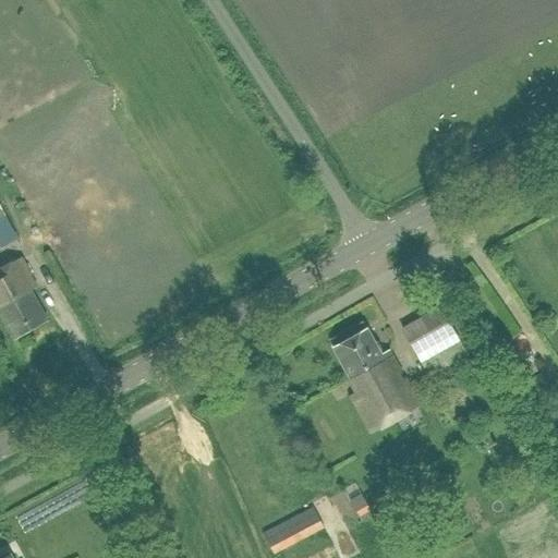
[(0,251),(10,246),(0,229),(0,251)]
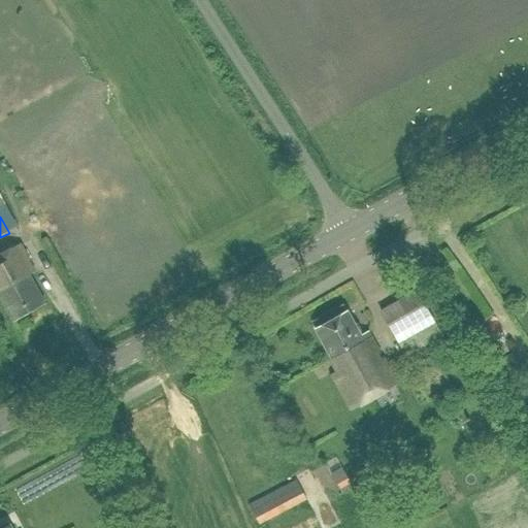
[(30,274),(34,272),(21,246),(0,258),(0,298),(12,321),(45,303),(30,274)]
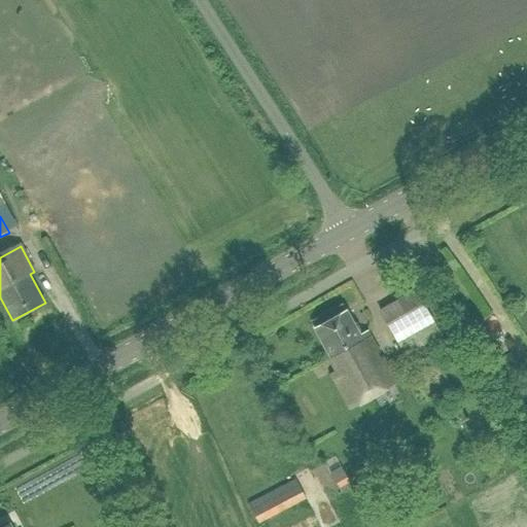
[(442,336),(417,289),(379,311),(403,356),(442,336)]
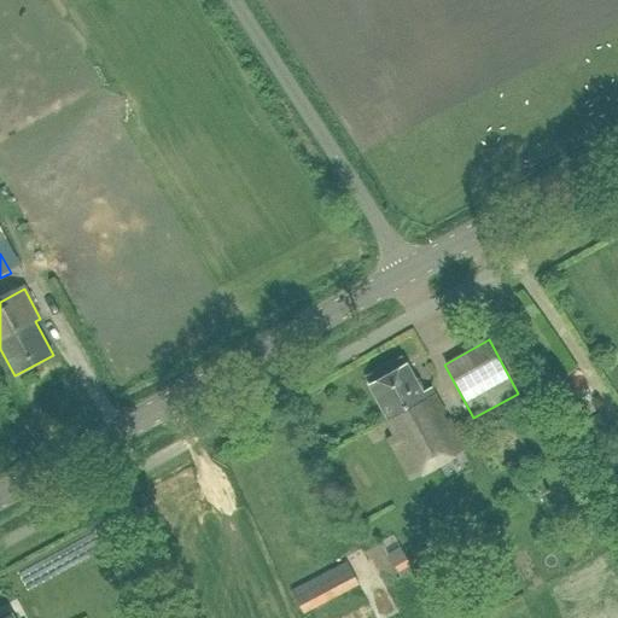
[(409,481),(465,449),(431,389),(423,394),(407,363),(368,385),(395,435),(386,439),(409,481)]
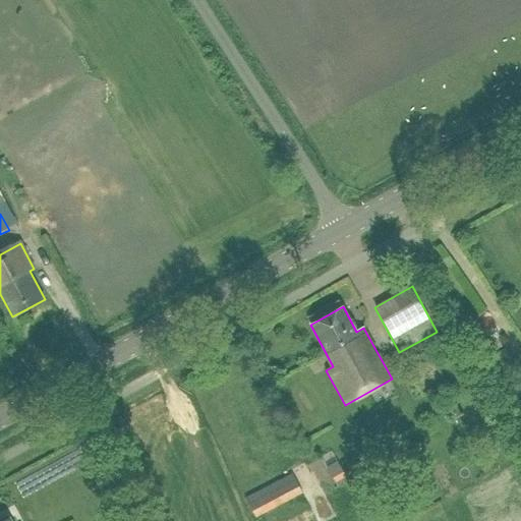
[(502,347),(498,339),(491,342),(495,350),(502,347)]
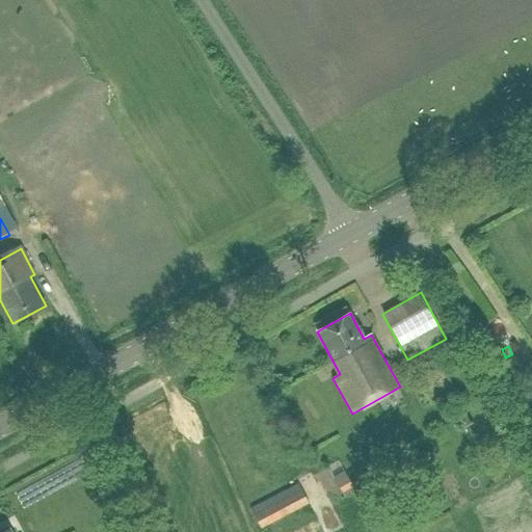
[(342,466),(316,481),(328,502),(354,486),(342,466)]
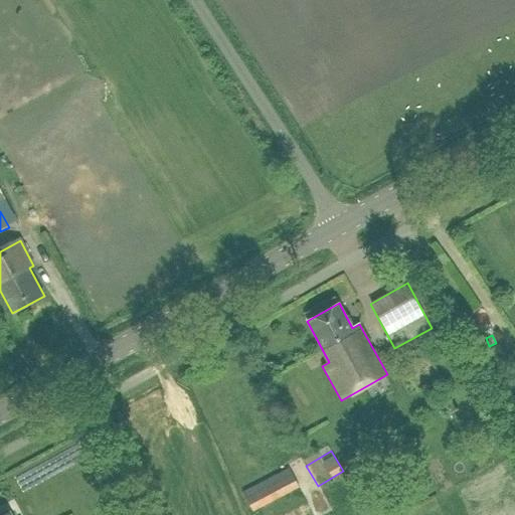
[(299,488),(289,468),(241,492),(252,513),(299,488)]
